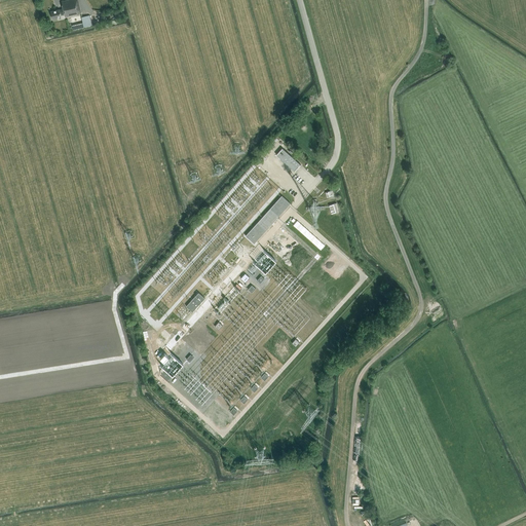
[(81,13),(78,0),(65,0),(62,1),(64,9),(60,10),(60,8),(51,9),(53,17),(61,16),(61,14),(65,14),(66,16),(81,13)]
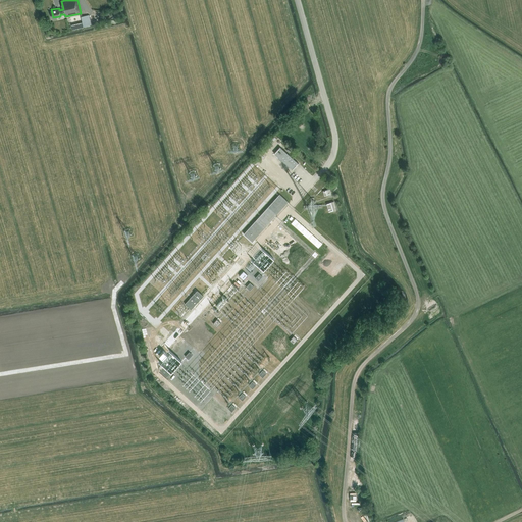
[(114,12),(104,14),(105,20),(115,18),(114,12)]
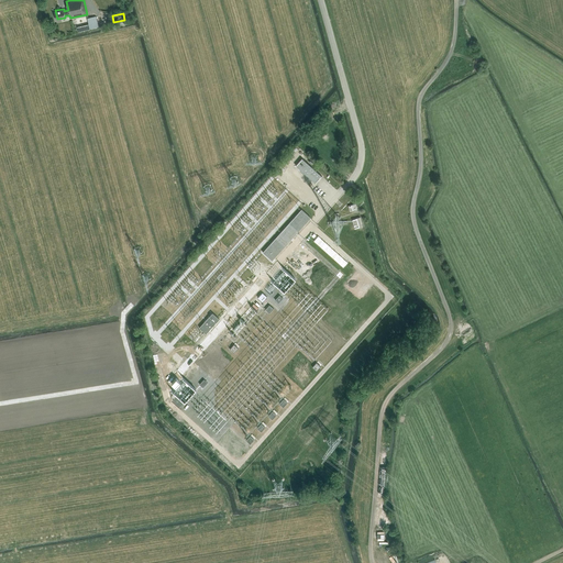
[(98,26),(96,17),(87,19),(90,29),(98,26)]
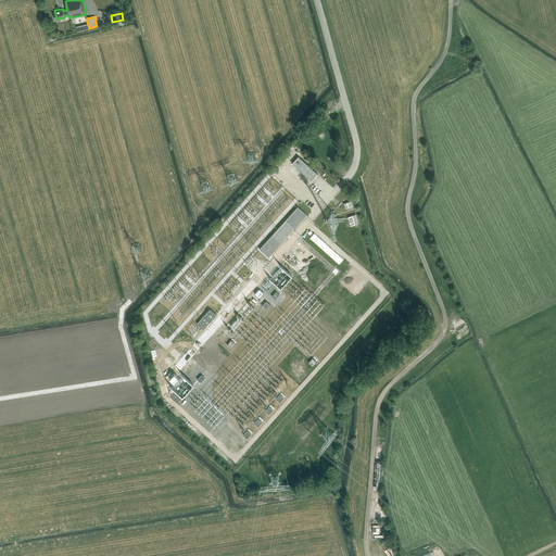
[(318,174),(299,156),(291,164),(312,181),(318,174)]
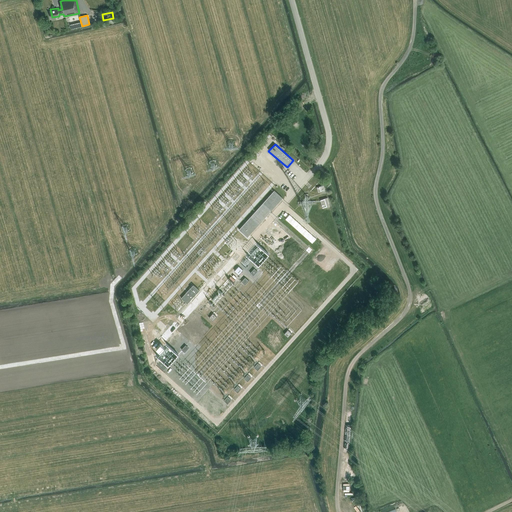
[(274,190),(239,230),(247,237),(283,198),(274,190)]
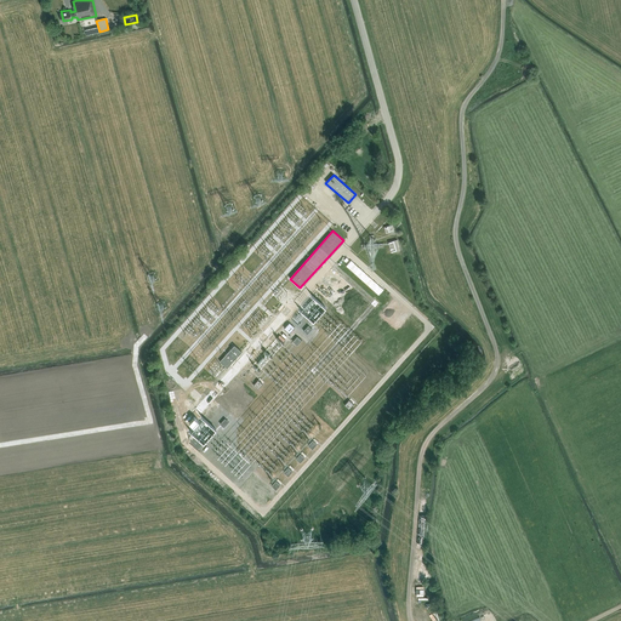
[(391,251),(399,249),(397,239),(388,241),(391,251)]
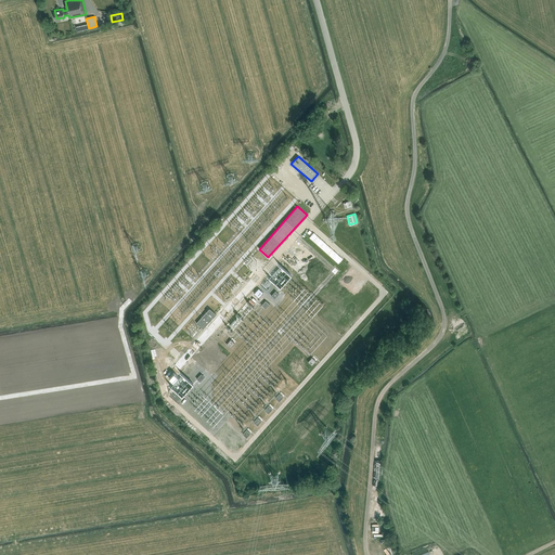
[(262,283),(258,288),(263,293),(268,287),(262,283)]
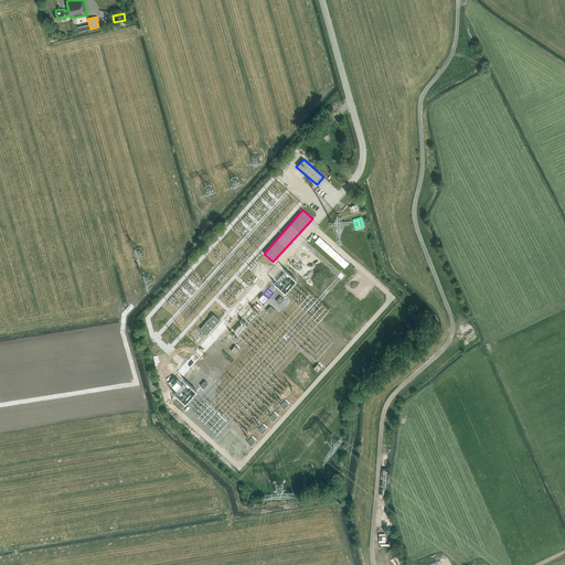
[(206,321),(200,329),(206,336),(214,328),(221,320),(213,315),(206,321)]
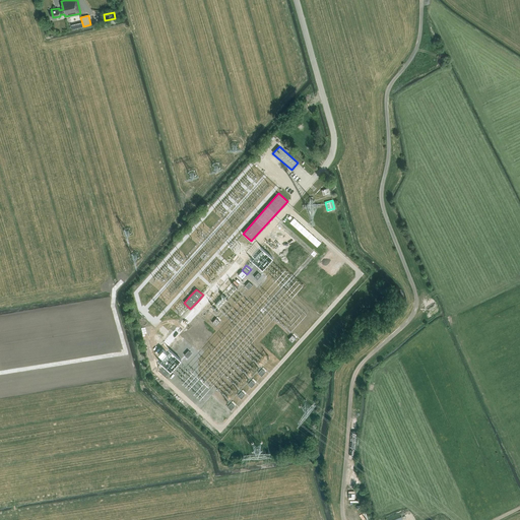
[(216,318),(212,322),(216,326),(220,322),(216,318)]
